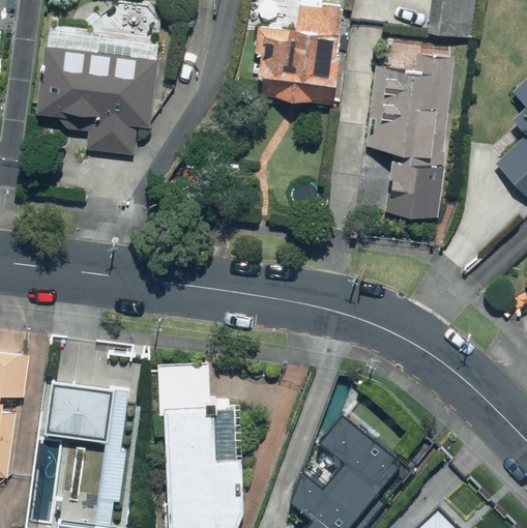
[(434,0),(432,37),(481,41),(484,0),(434,0)]
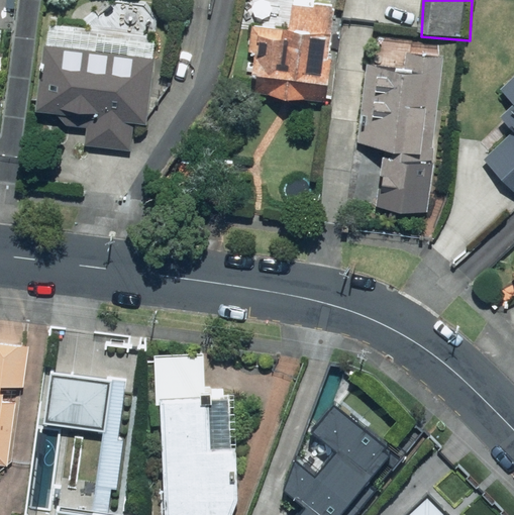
[(325,106),(334,6),(292,2),(289,33),(254,29),(248,99),(325,106)]
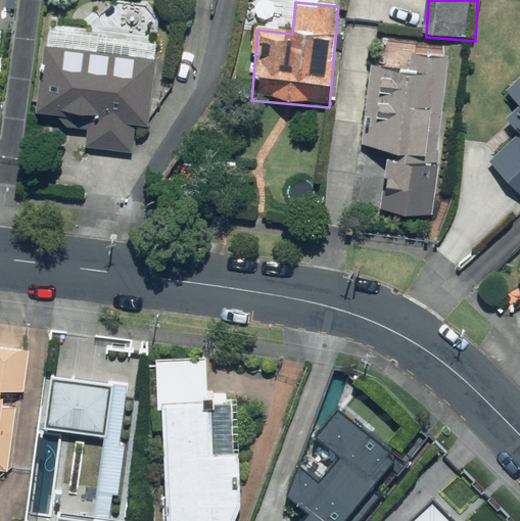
[(77,119),(74,147),(135,153),(138,126),(149,127),(155,60),(42,49),(35,114),(77,119)]
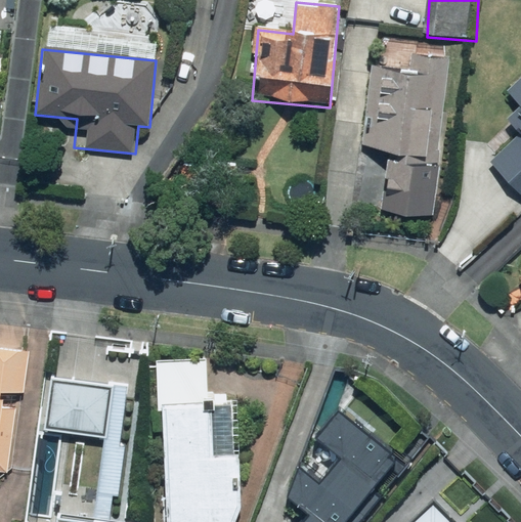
[(370,72),(364,155),(443,161),(447,59),(410,57),(409,75),(370,72)]
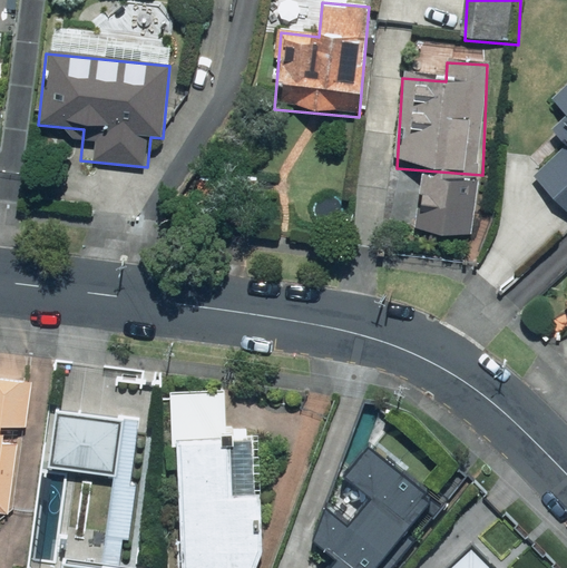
[(566,91),(554,105),(566,116),(566,123),(555,134),(566,145),(566,149),(537,179),(566,208),(566,91)]
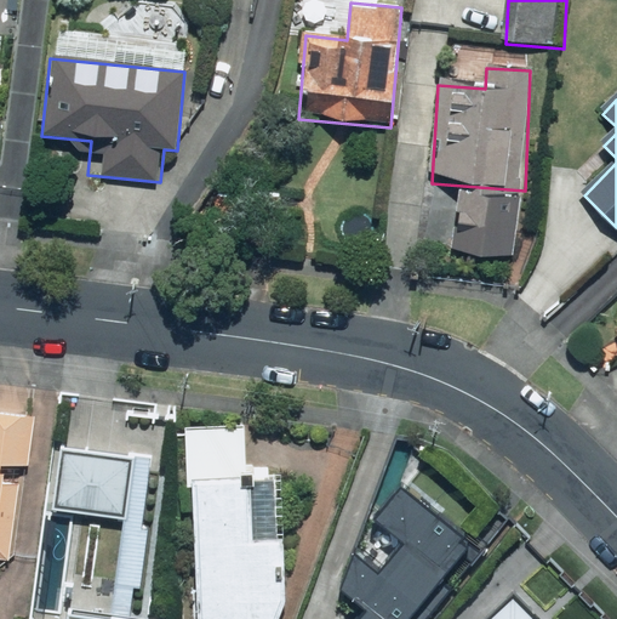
[(513,198),(458,196),(456,255),(510,256),(513,198)]
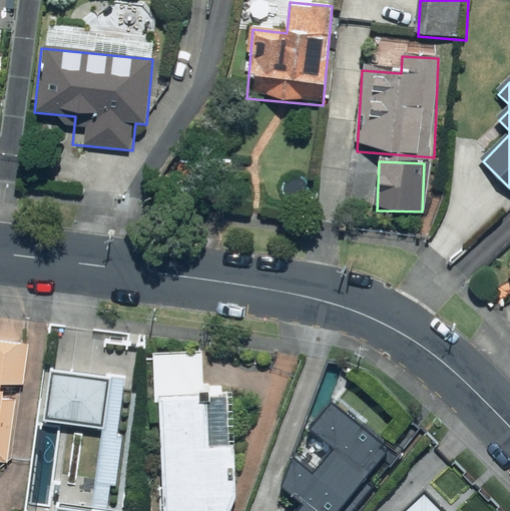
[(0,460),(11,462),(20,399),(2,397),(5,382),(22,385),(27,346),(0,341),(0,460)]
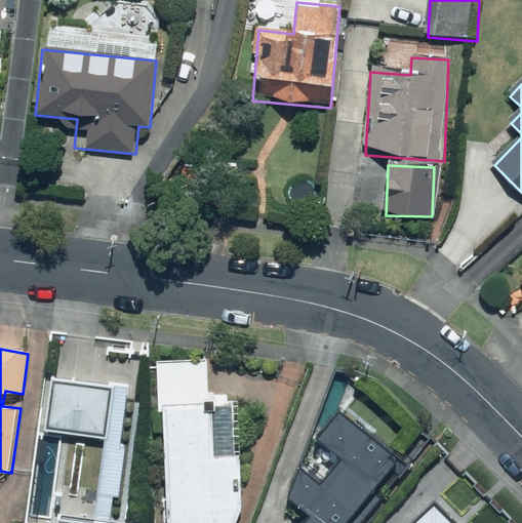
[(236,522),(244,508),(241,455),(212,457),(206,358),(158,360),(168,522),(236,522)]
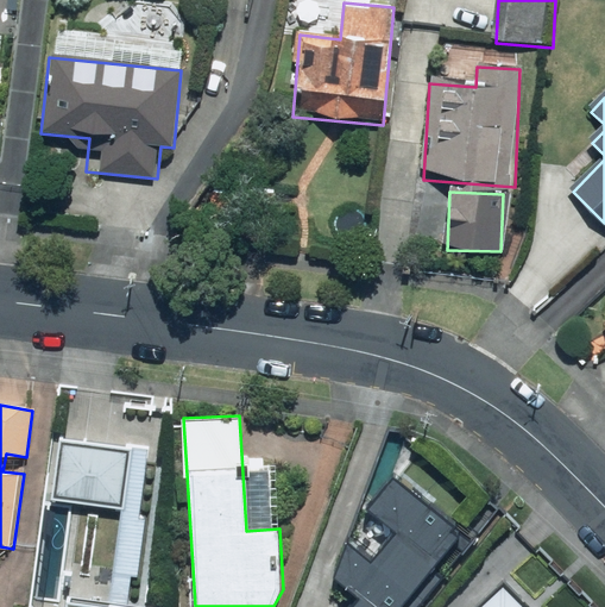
[(132,448),(57,440),(52,501),(126,508),(132,448)]
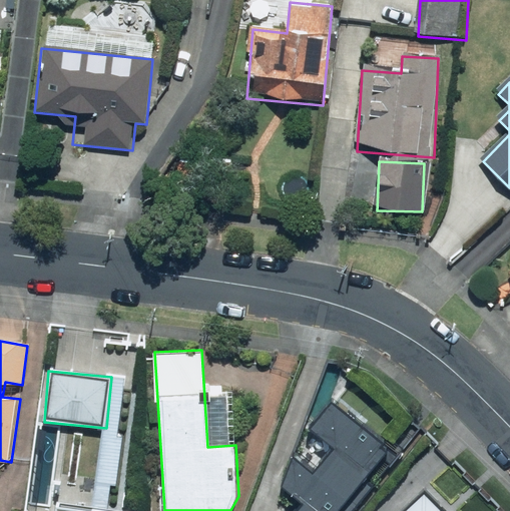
[(332,510),(385,447),(329,401),(310,424),(335,445),(312,473),(289,455),(281,485),(302,502),(294,510),(332,510)]
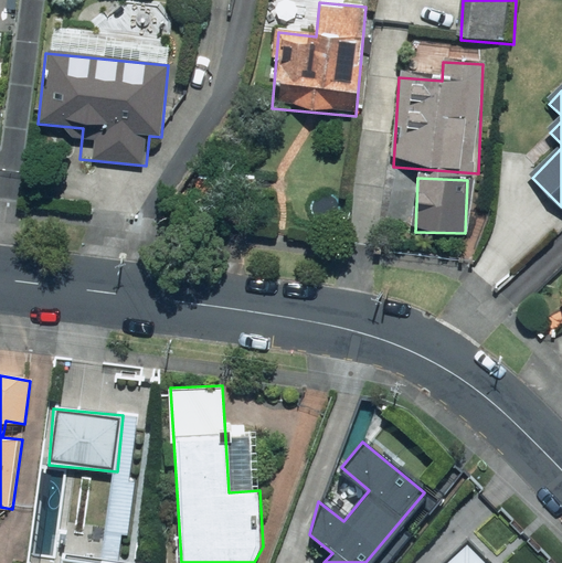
[(491,562),(464,531),(432,560),(434,562),(491,562)]
